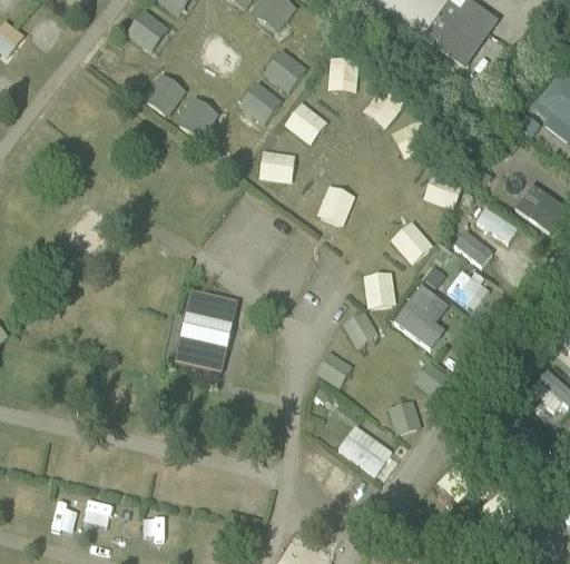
[(0,0),(10,9),(17,0),(0,0)]
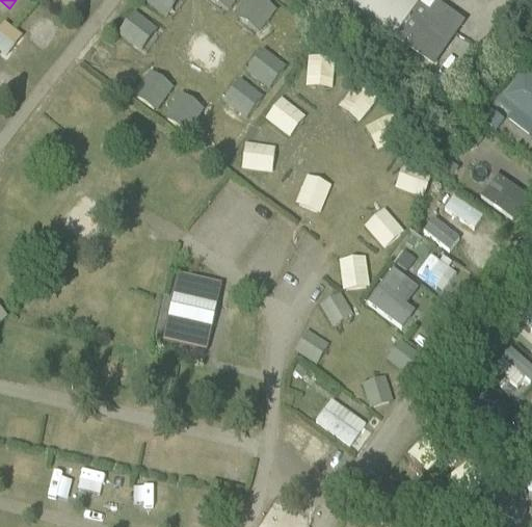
[(141,0),(158,12),(166,0),(141,0)]
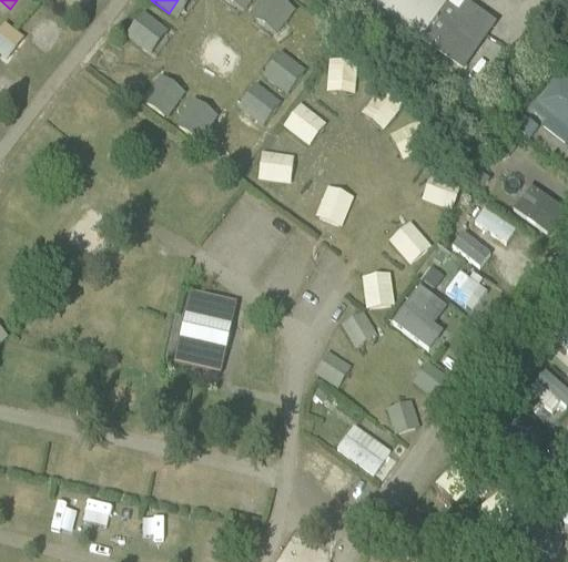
[(263,0),(257,8),(282,27),(295,9),(283,0),(263,0)]
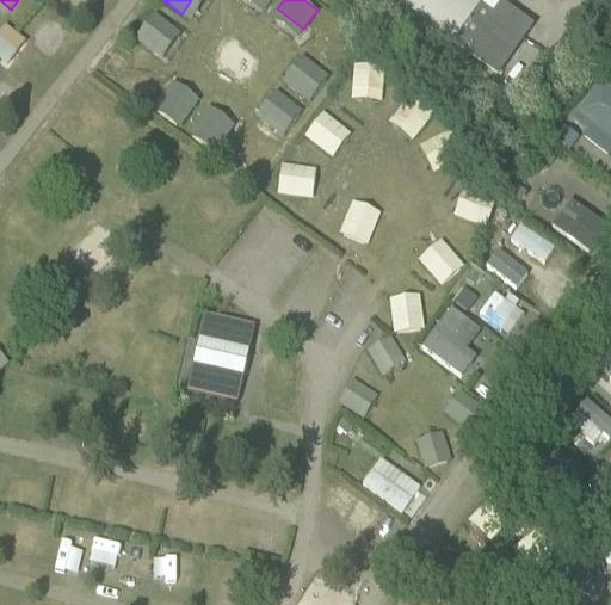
[(394,0),(497,71),(522,35),(480,5),(483,0),(394,0)]
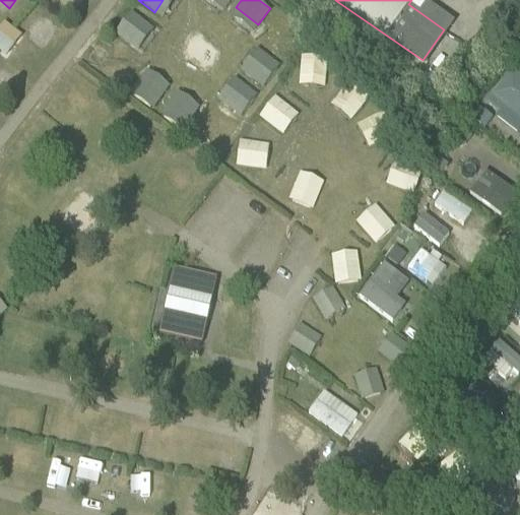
[(27,10),(15,26),(39,45),(51,29),(27,10)]
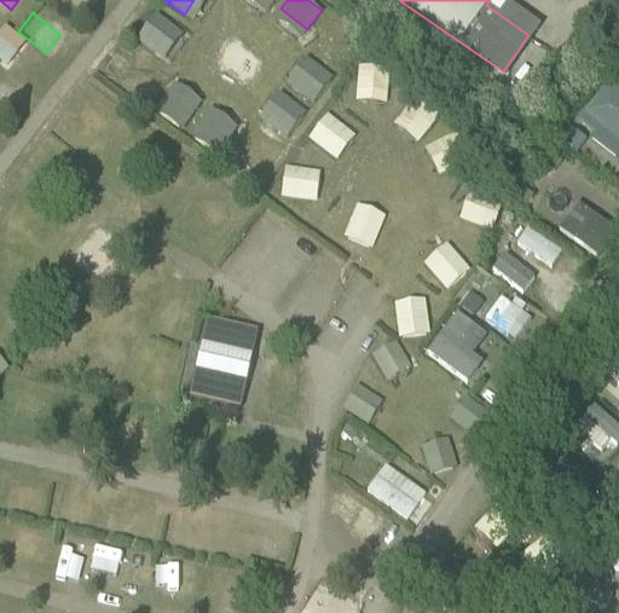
[(155,53),(175,27),(156,12),(136,39),(155,53)]
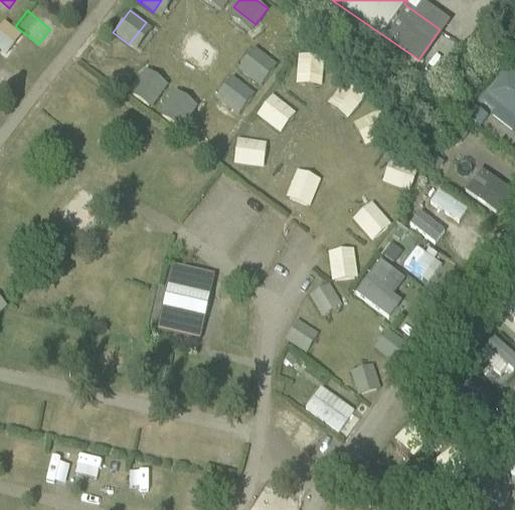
[(0,48),(5,53),(21,33),(4,20),(0,24),(0,48)]
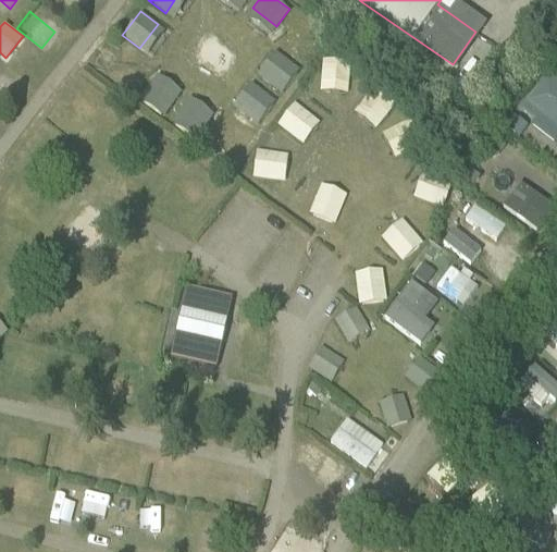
[(282,54),(263,78),(281,93),(299,68),(282,54)]
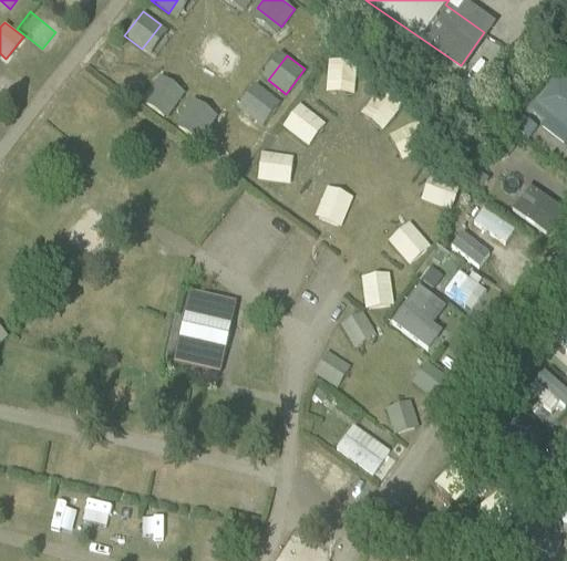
[(357,62),(328,60),(328,61),(327,82),(354,84),(357,62)]
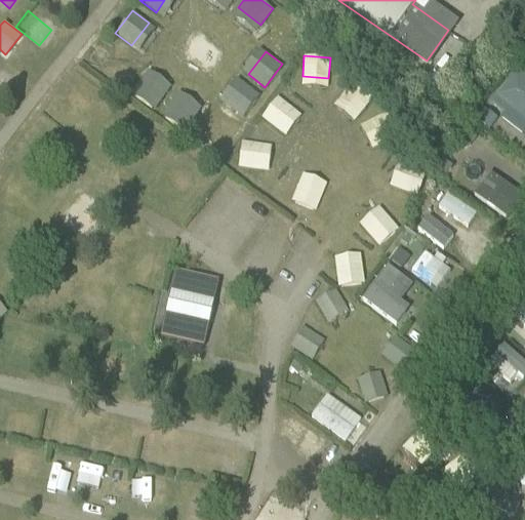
[(521,132),(524,127),(524,76),(515,69),(490,101),(503,111),(499,115),(521,132)]
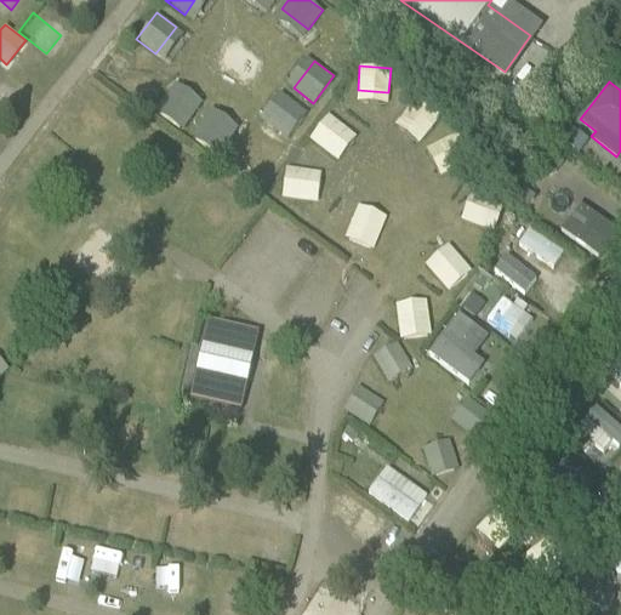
[(182,129),(197,109),(169,90),(154,109),(182,129)]
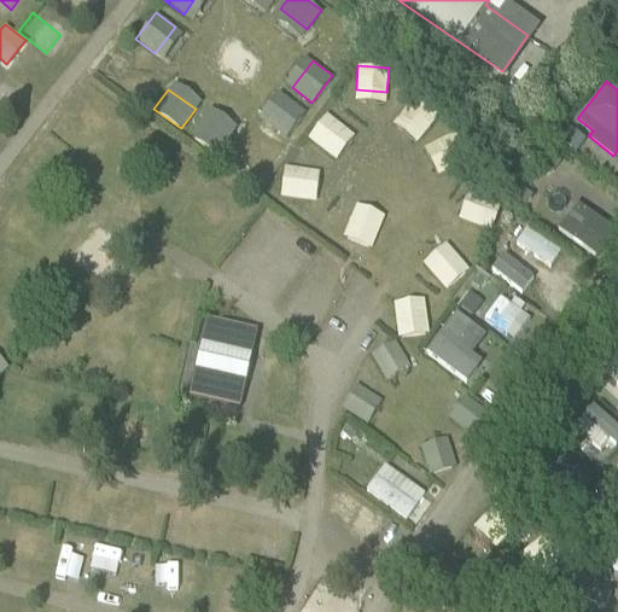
[(305,110),(286,95),(266,122),(285,137),(305,110)]
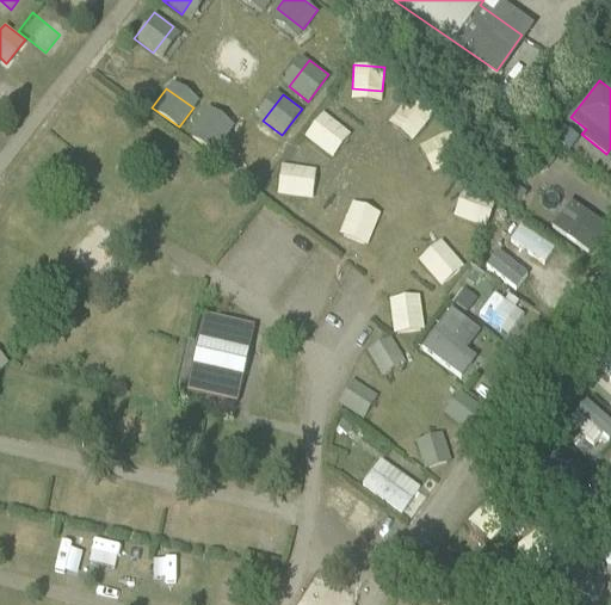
[(408,94),(394,113),(418,133),(432,113),(408,94)]
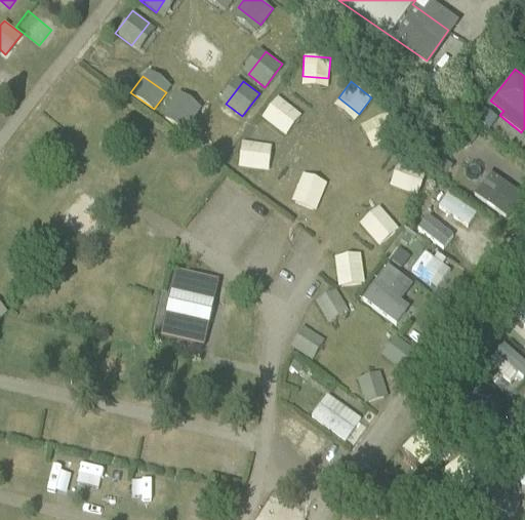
[(279,96),(263,117),(279,129),(294,109),(279,96)]
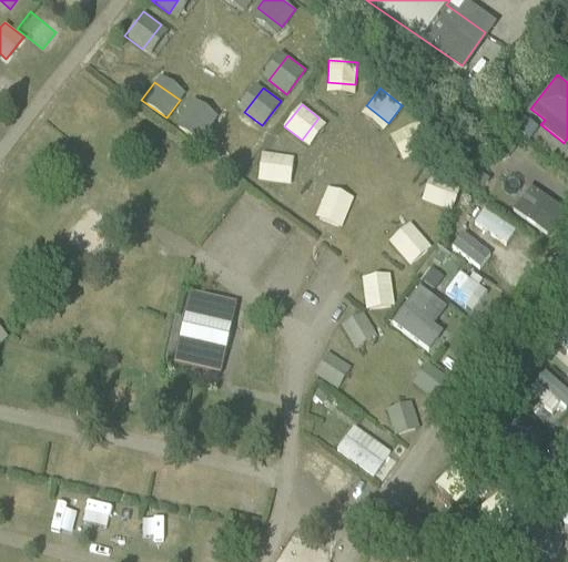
[(200,141),(212,123),(188,105),(174,123),(200,141)]
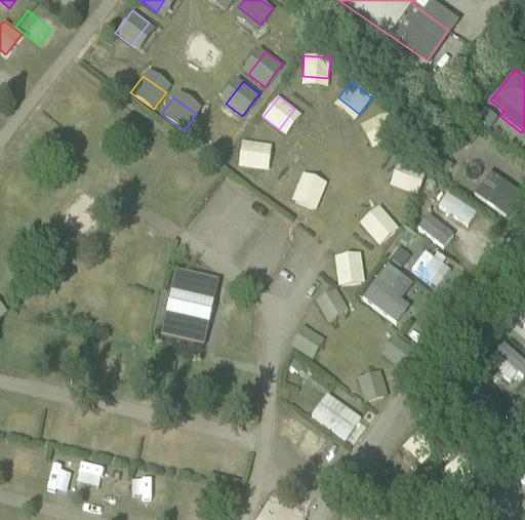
[(497,116),(479,104),(471,115),(489,127),(497,116)]
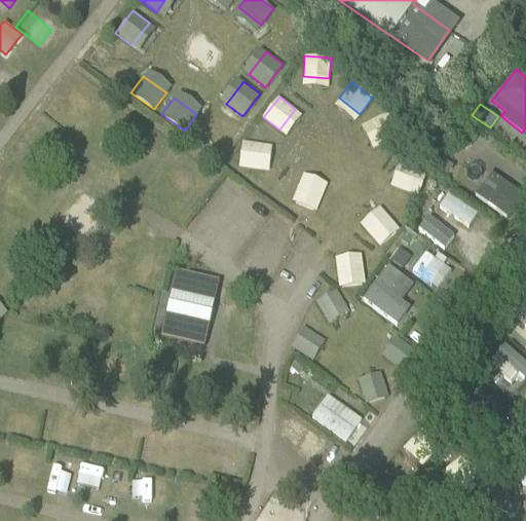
[(386,111),(368,120),(380,144),(398,135),(386,111)]
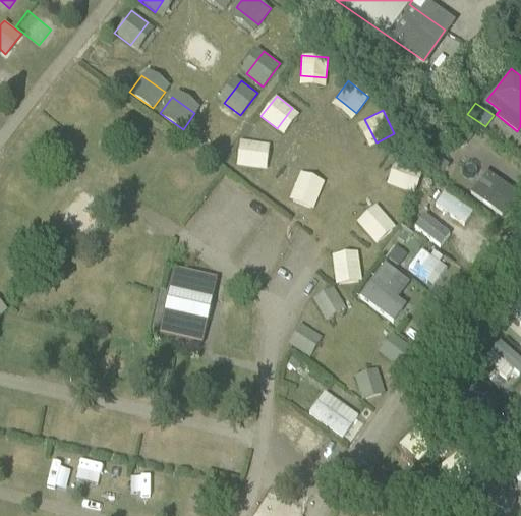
[(257,167),(262,141),(241,138),(241,139),(237,165),(257,167)]
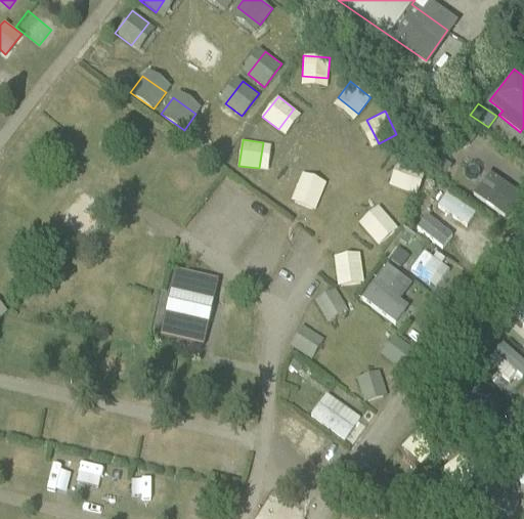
[(445,173),(451,165),(442,157),(435,165),(445,173)]
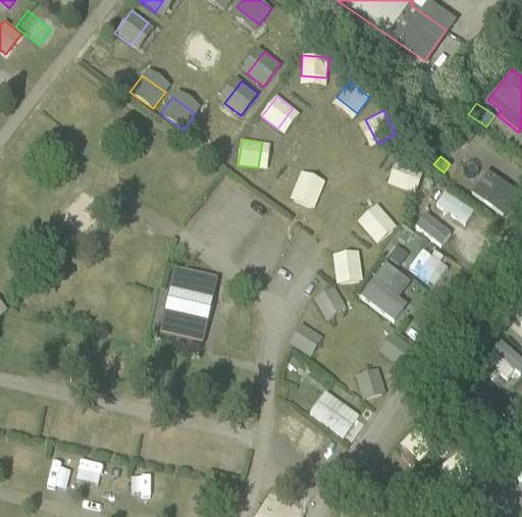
[(422,168),(403,161),(395,186),(414,193),(422,168)]
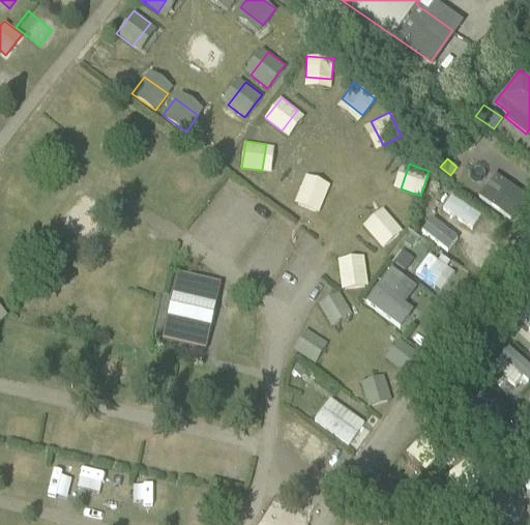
[(478,195),(512,220),(528,197),(494,173),(478,195)]
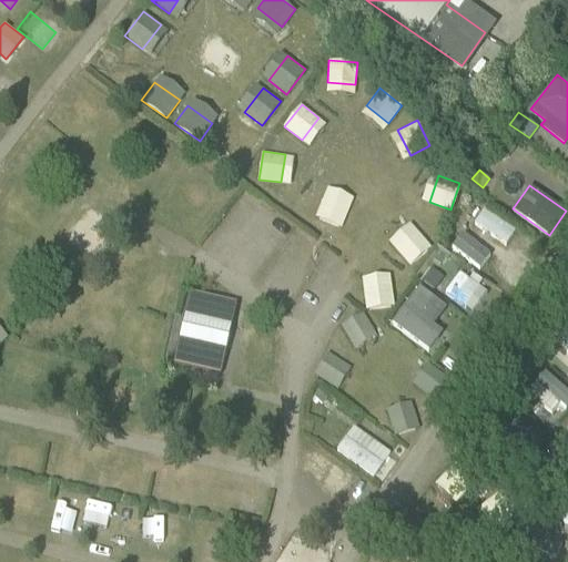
[(350,205),(324,194),(315,214),(342,225),(350,205)]
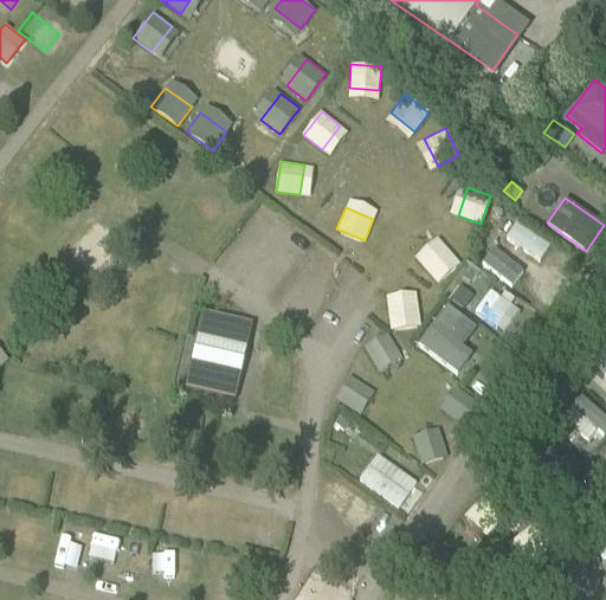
[(514,219),(503,234),(536,259),(547,245),(514,219)]
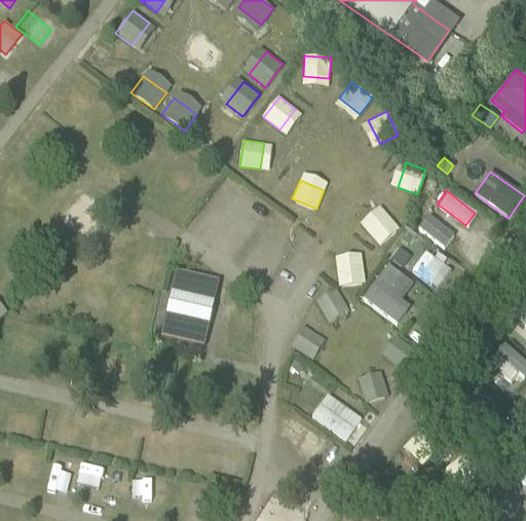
[(399,227),(384,212),(365,229),(378,245),(399,227)]
